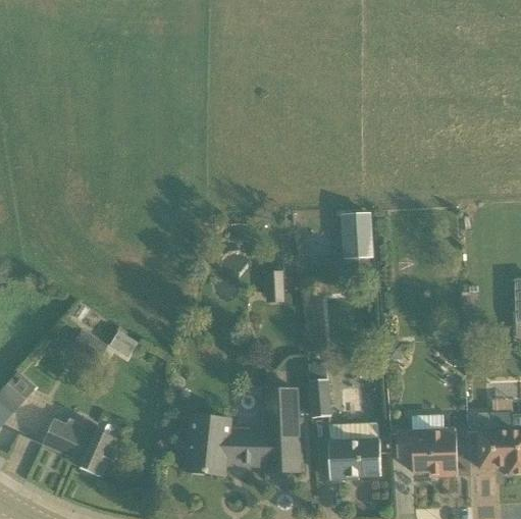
[(372,212),(343,213),(345,258),(375,257),(372,212)]
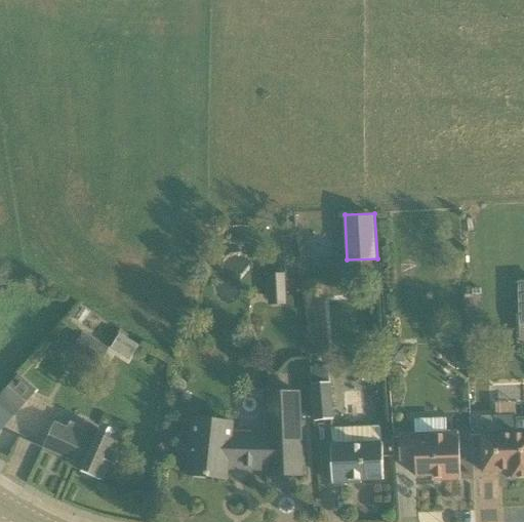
[(286,271),(267,272),(269,302),(287,302),(286,271)]
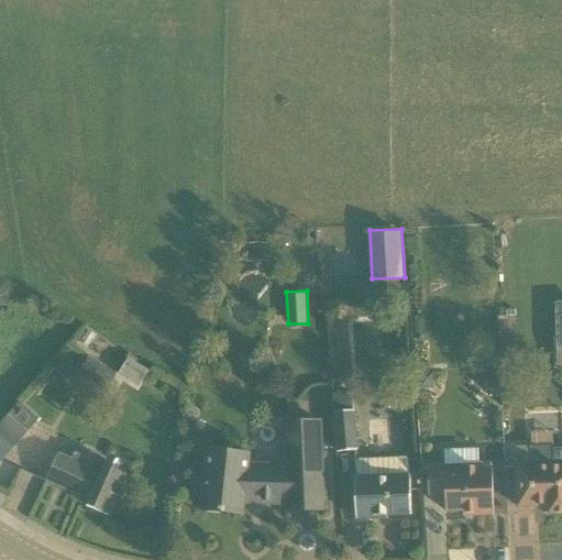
[(330,339),(348,338),(346,299),(329,300),(330,339)]
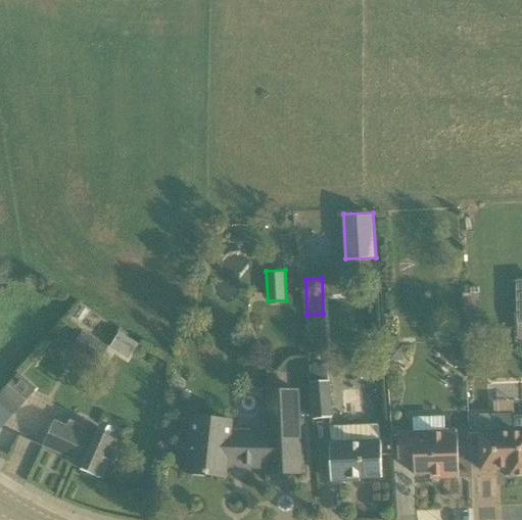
[(83,328),(73,344),(98,361),(108,344),(83,328)]
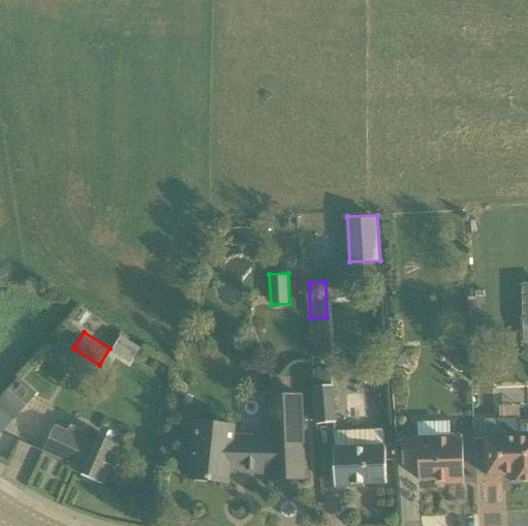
[(404,349),(394,349),(394,365),(408,364),(407,348),(404,349)]
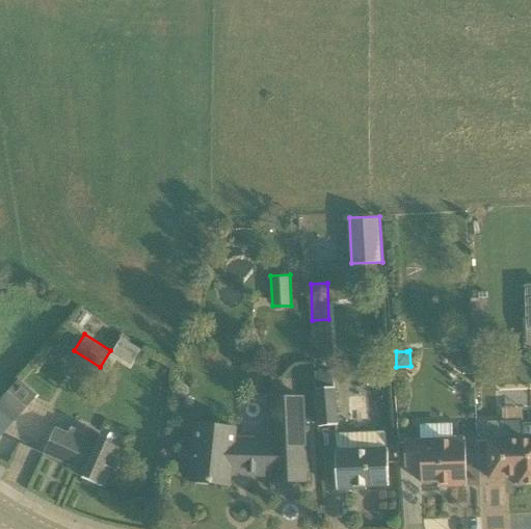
[(387,356),(372,358),(373,371),(388,370),(387,356)]
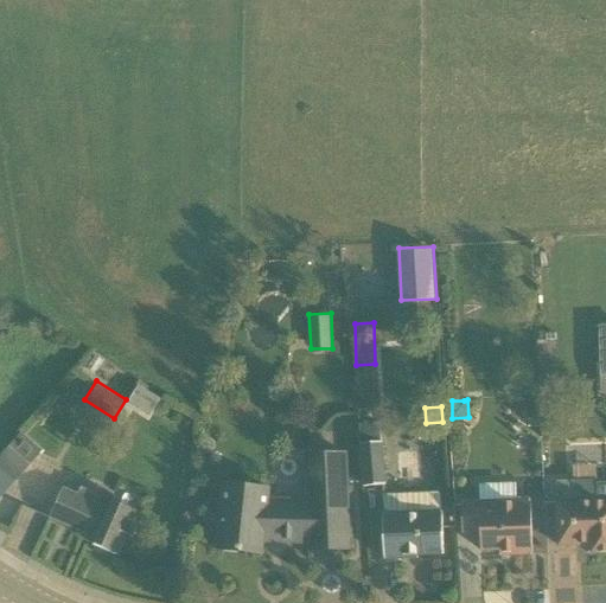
[(386,481),(380,421),(361,422),(362,441),(361,441),(365,483),(386,481)]
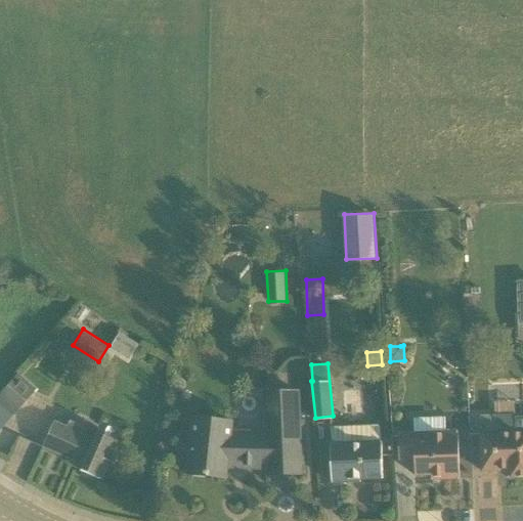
[(0,401),(13,414),(35,388),(16,373),(0,390),(0,401)]
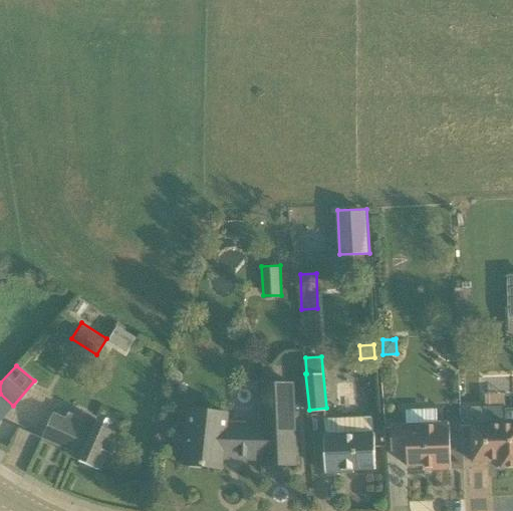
[(192,407),(188,443),(186,463),(222,467),(224,456),(264,458),(264,464),(296,463),(293,380),(261,381),(262,423),(227,422),(228,411),(192,407)]
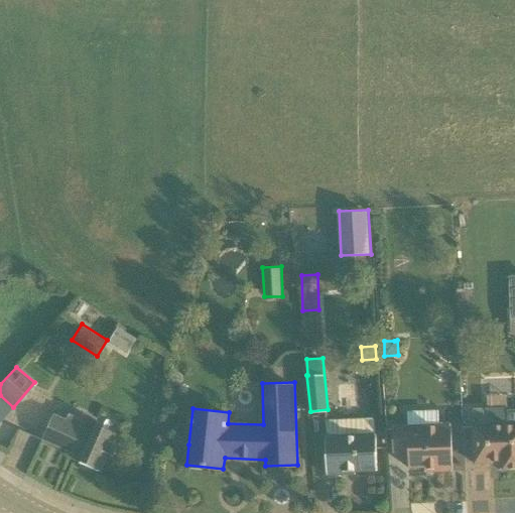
[(514,408),(508,409),(508,406),(474,407),(475,428),(476,462),(500,462),(500,468),(514,467),(514,408)]
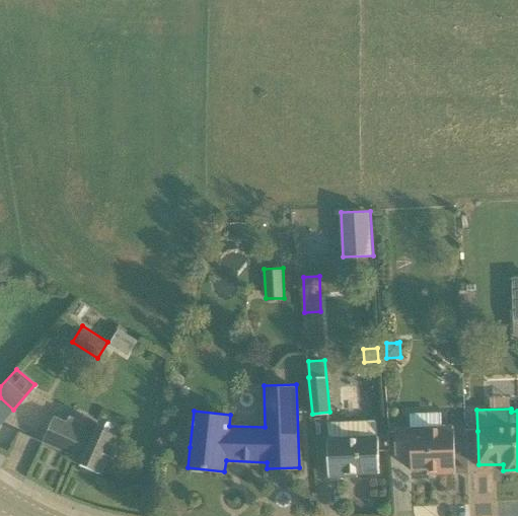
[(412,413),(412,427),(395,427),(396,454),(412,454),(413,469),(429,468),(429,473),(456,472),(454,425),(442,426),(442,412),(412,413)]
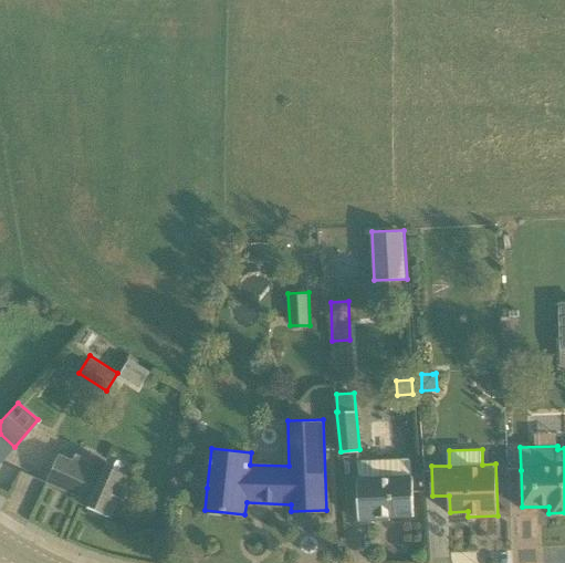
[(72,459),(58,454),(45,481),(89,500),(86,507),(107,515),(126,475),(105,465),(102,472),(89,467),(92,460),(74,452),(72,459)]
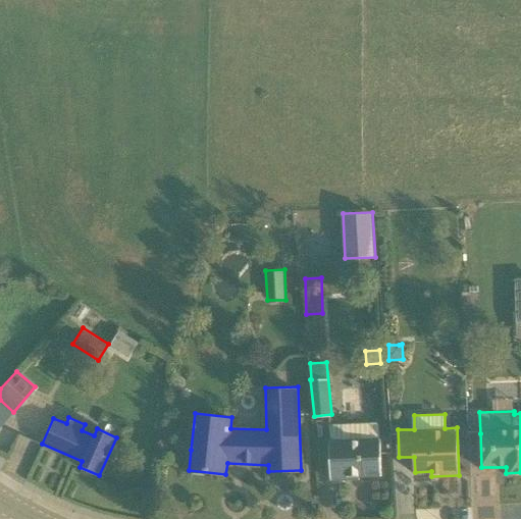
[(382,474),(380,437),(329,439),(331,479),(360,478),(360,475),(382,474)]
